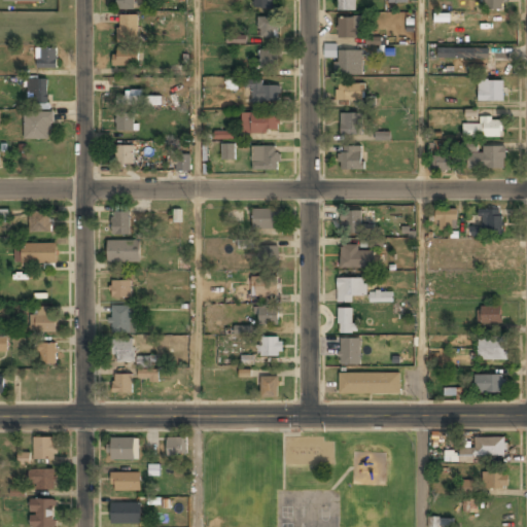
[(117,0),(117,10),(134,10),(134,0),(117,0)]
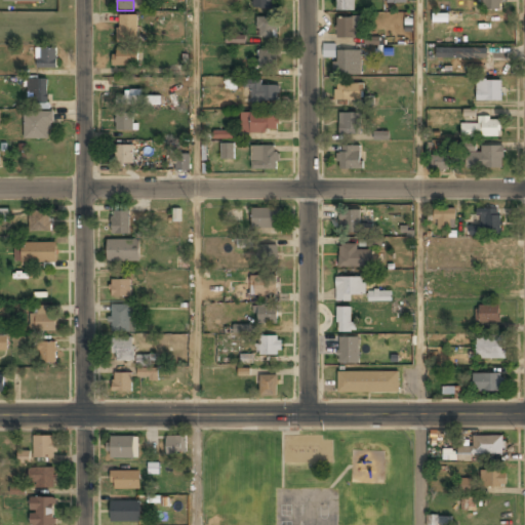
[(253,0),(253,8),(277,8),(276,0),(253,0)]
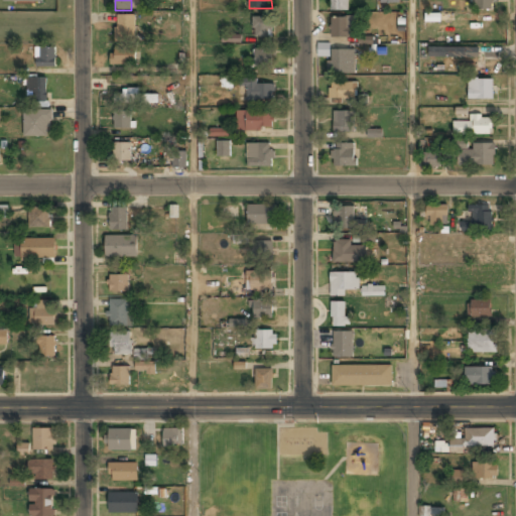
[(348,10),(348,0),(331,0),(331,10),(348,10)]
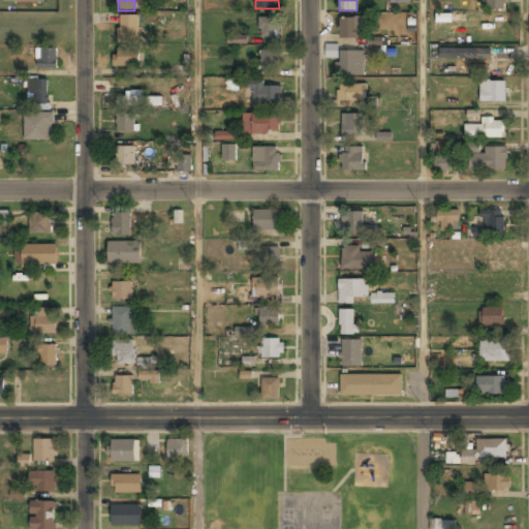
[(483,0),(483,10),(504,10),(504,0),(483,0)]
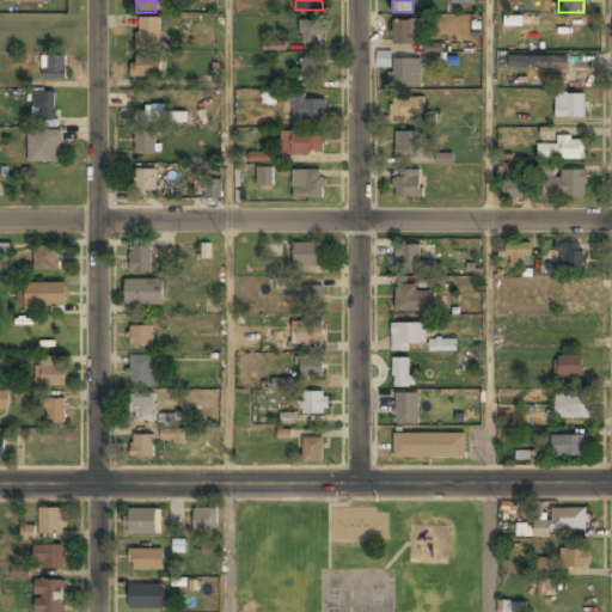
[(159,18),(136,18),(136,49),(159,49),(159,18)]
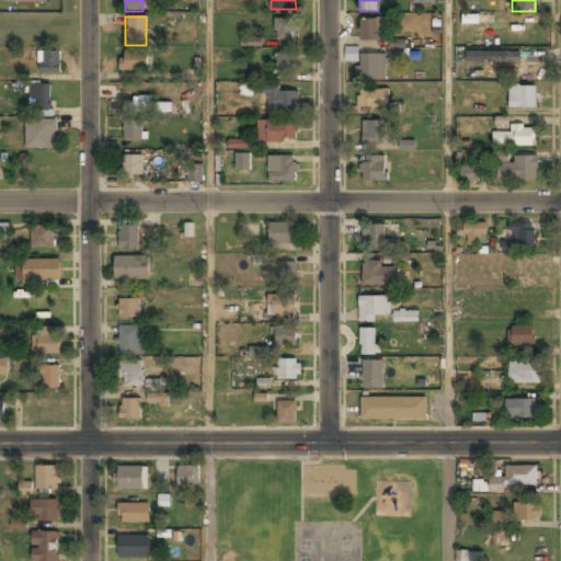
[(296,42),(296,19),(275,19),(275,42),(296,42)]
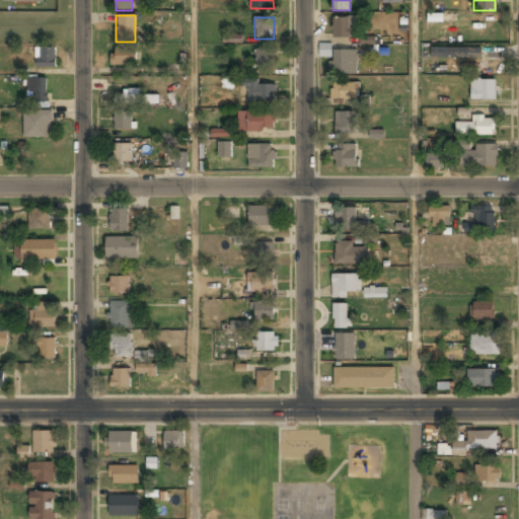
[(357,17),(331,17),(331,39),(357,39),(357,17)]
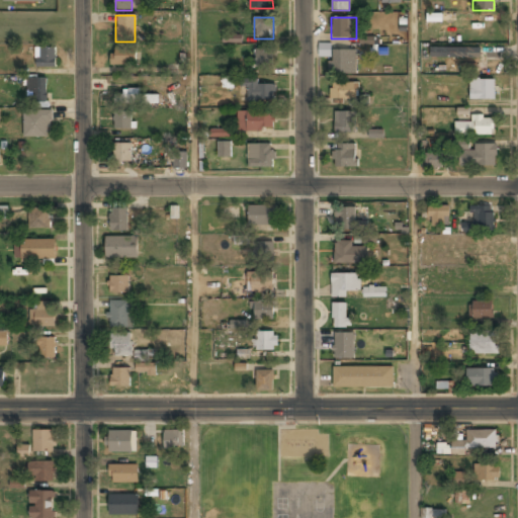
[(242,44),(242,33),(223,33),(223,42),(242,44)]
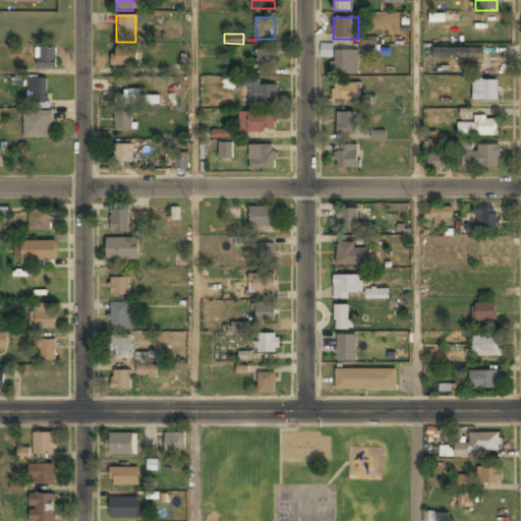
[(333,57),(334,44),(321,43),(320,57),(333,57)]
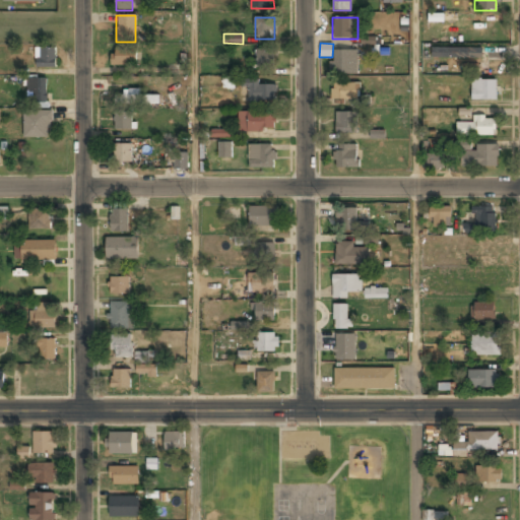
[(56,68),(56,49),(38,49),(38,68),(56,68)]
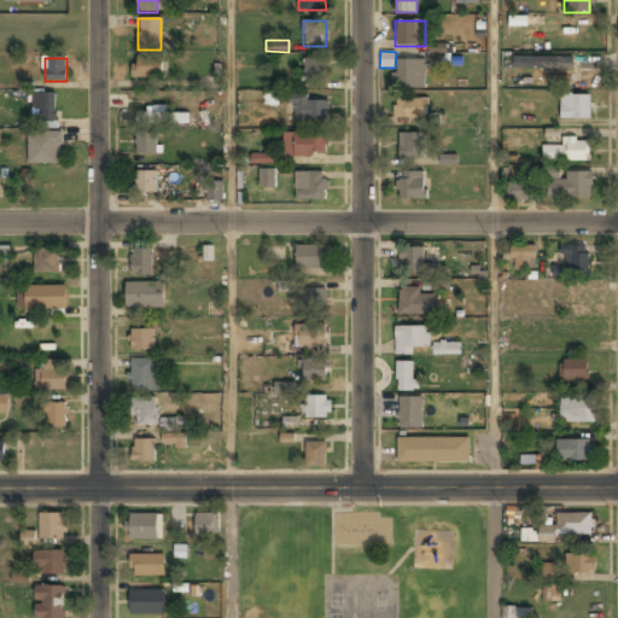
[(162,77),(162,58),(133,58),(133,77),(162,77)]
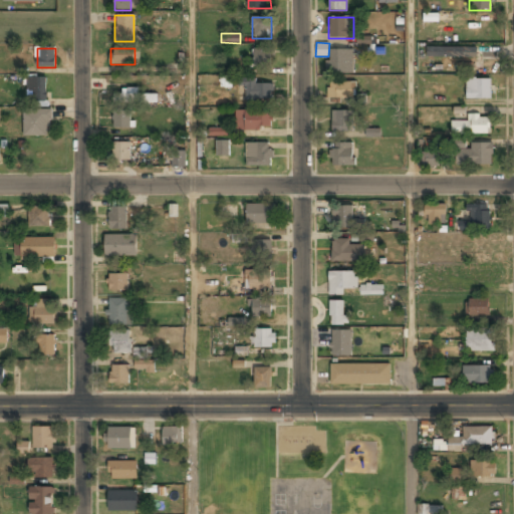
[(272,48),(252,48),(252,67),(272,67),(272,48)]
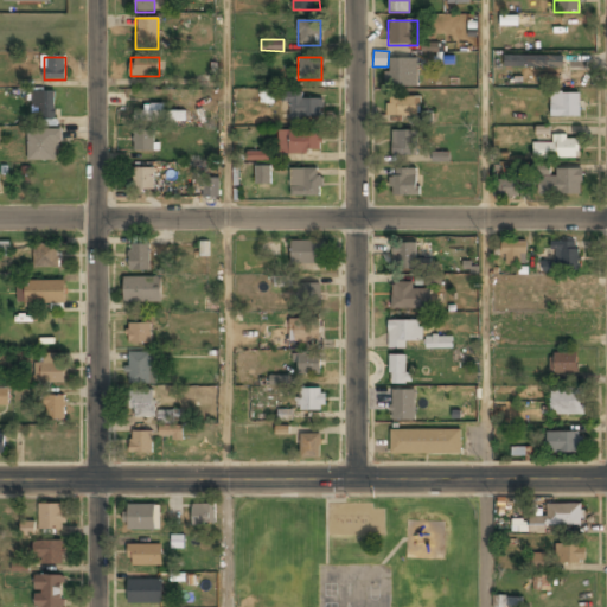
[(505,57),(505,70),(562,70),(562,57),(505,57)]
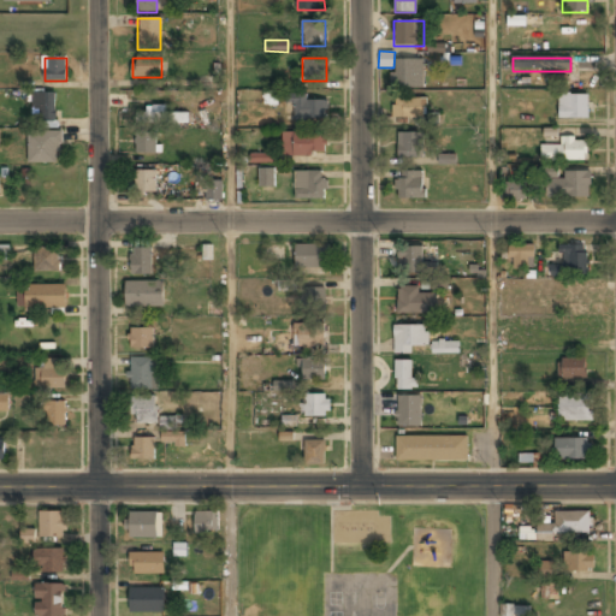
[(424,89),(424,60),(392,60),(392,89),(424,89)]
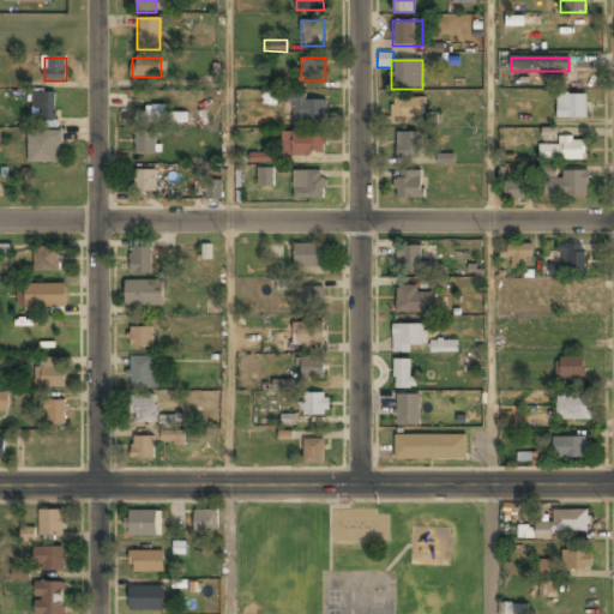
[(547,86),(565,85),(565,74),(547,76),(547,86)]
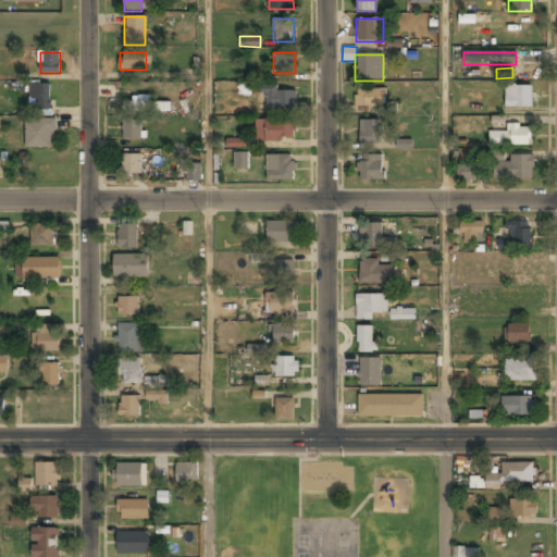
[(50,109),(50,85),(31,85),(31,109),(50,109)]
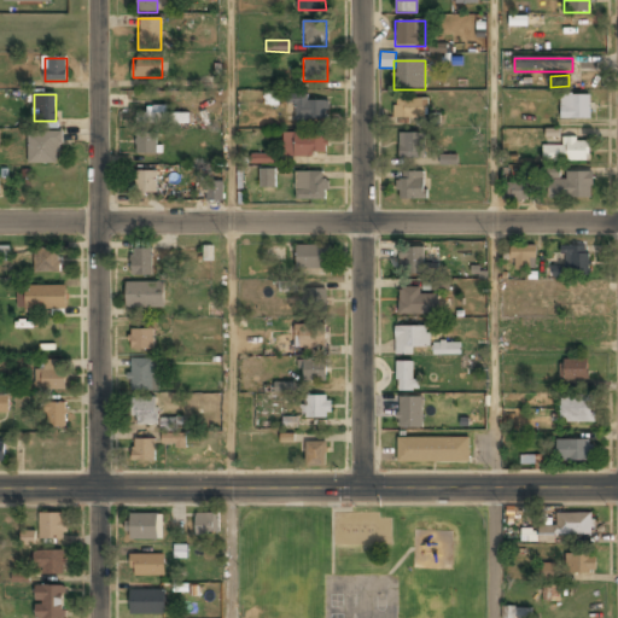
[(293,123),(328,120),(326,95),(291,99),(293,123)]
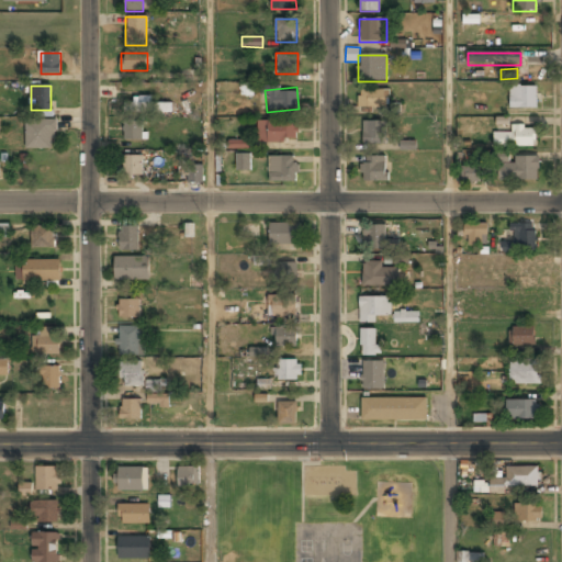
[(509,110),(536,110),(536,87),(509,87),(509,110)]
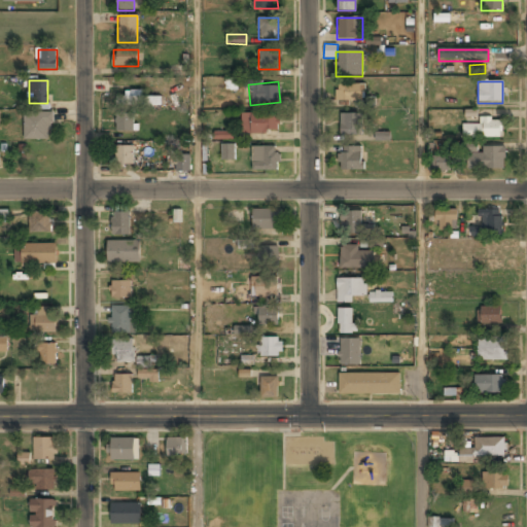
[(363,101),(363,84),(336,84),(336,101),(363,101)]
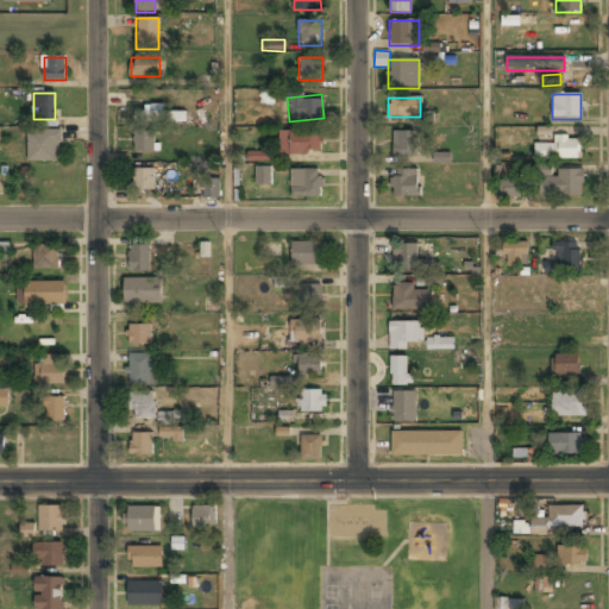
[(164,119),(162,105),(144,107),(146,123),(164,119)]
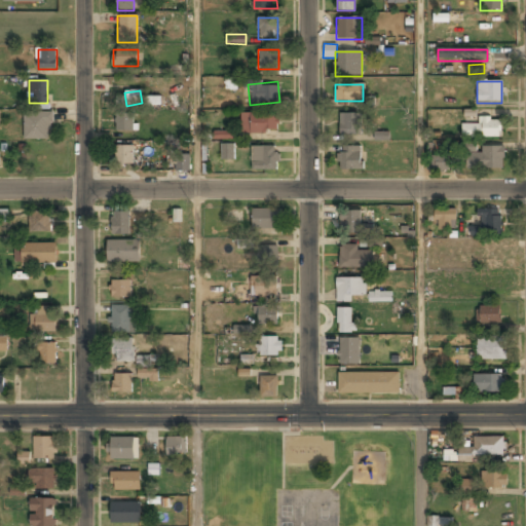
[(24,113),(24,141),(51,141),(51,113),(24,113)]
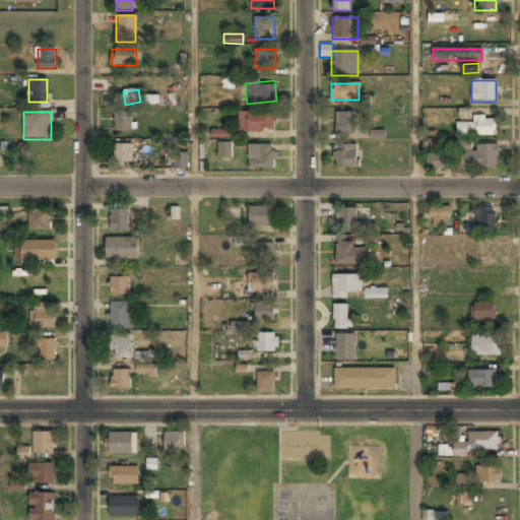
[(239,131),(274,131),(274,112),(239,112),(239,131)]
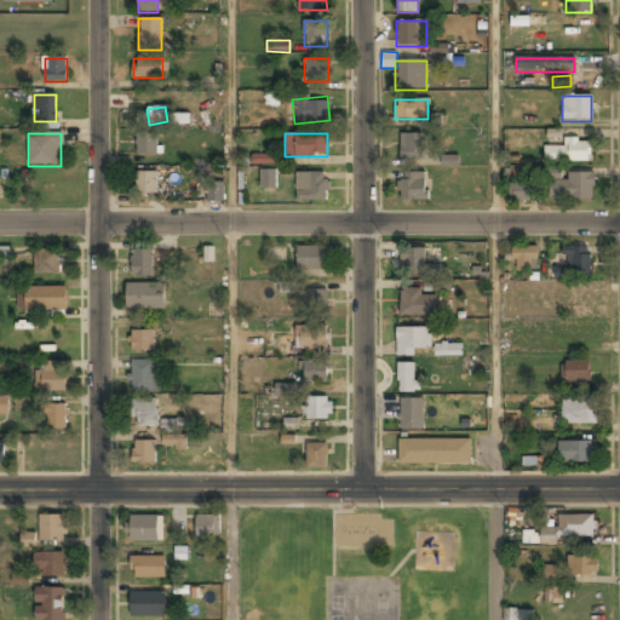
[(158,135),(136,135),(136,156),(158,156),(158,135)]
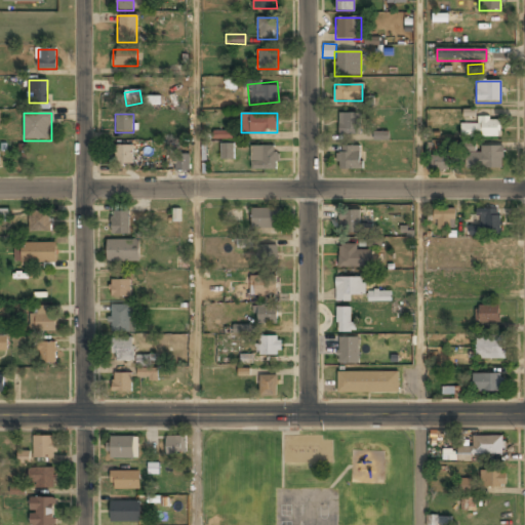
[(338,114),(338,135),(357,135),(357,114),(338,114)]
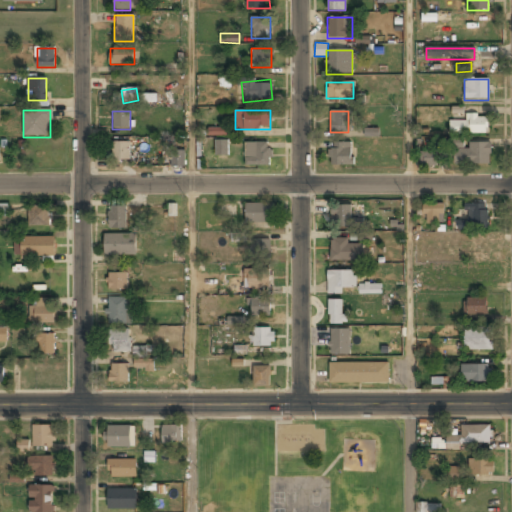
[(449,134),(487,134),(487,116),(466,116),(466,121),(449,121),(449,134)]
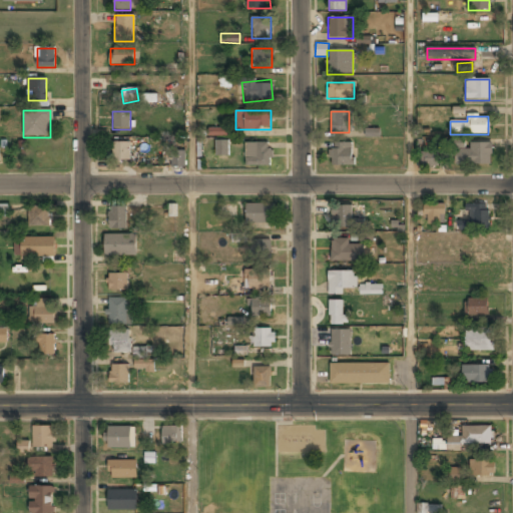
[(227,128),(210,128),(210,136),(227,135),(227,128)]
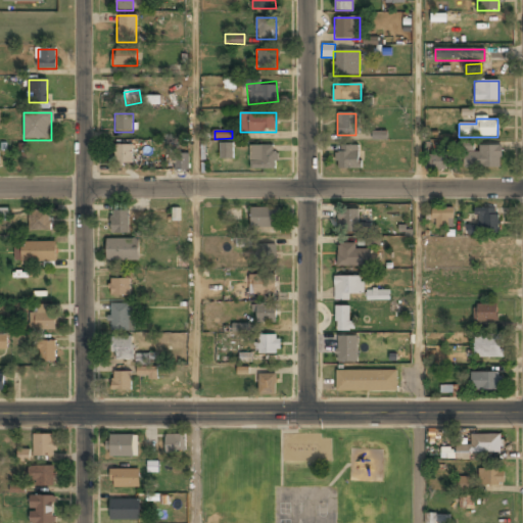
[(372,139),(386,139),(386,131),(372,131),(372,139)]
